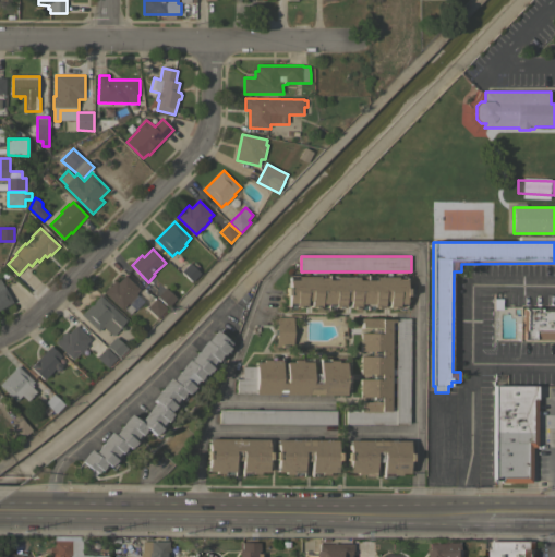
[(182,271),(190,263),(193,265),(196,263),(200,266),(196,269),(202,274),(193,282),(182,271)]
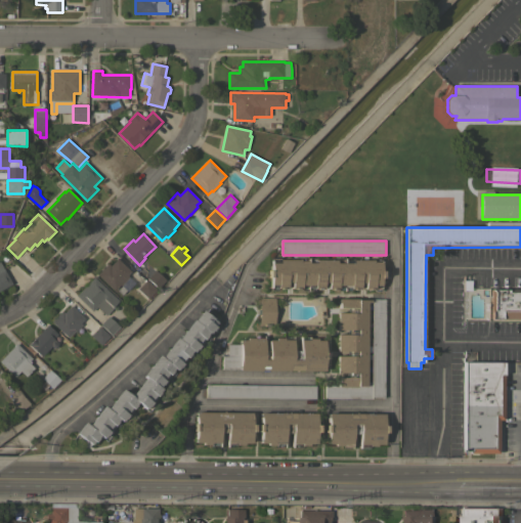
[(98,274),(109,264),(112,266),(119,259),(132,272),(128,275),(130,277),(122,286),(122,285),(116,292),(98,274)]
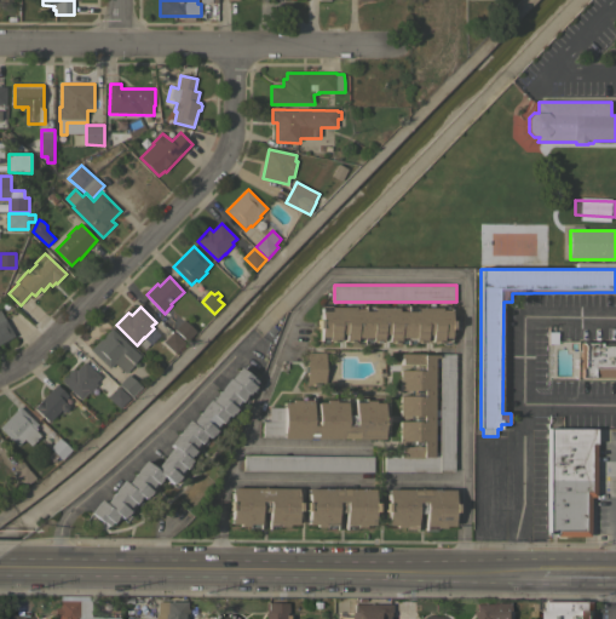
[(356,308),(356,307),(375,307),(375,308),(399,308),(399,307),(419,307),(419,308),(442,309),(442,307),(453,307),(453,321),(455,321),(455,330),(453,330),(453,344),(432,343),(432,334),(429,334),(429,343),(416,343),(416,345),(389,345),(389,336),(385,336),(385,347),(360,347),(360,343),(346,343),(346,334),(341,334),(341,347),(330,347),(330,345),(322,345),(322,328),(320,328),(320,320),(322,320),(322,311),(332,311),(332,308),(356,308)]
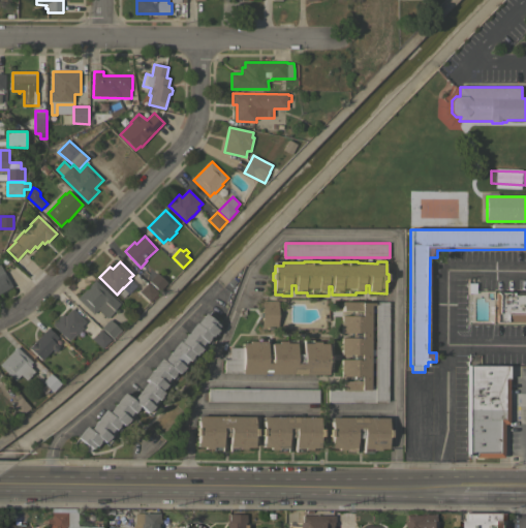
[(13,286),(0,293),(0,265),(1,265),(13,286)]
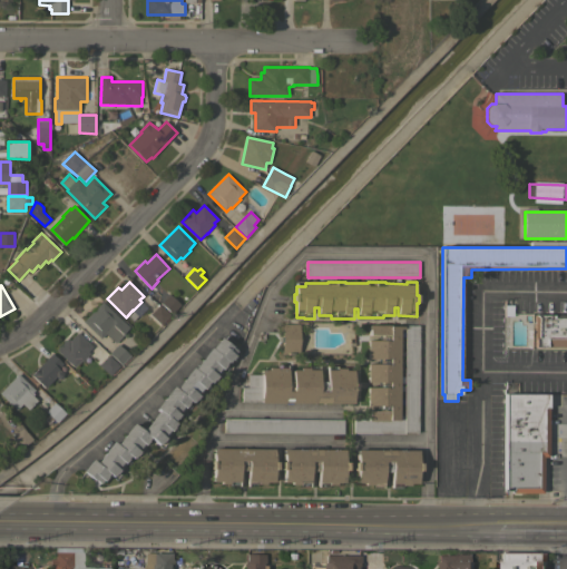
[(162,303),(169,294),(182,305),(173,314),(162,303)]
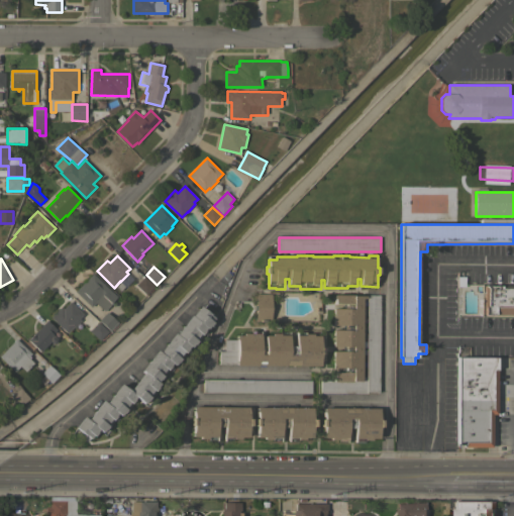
[(117,297),(111,304),(112,304),(105,311),(96,303),(92,307),(77,292),(94,275),(117,297)]
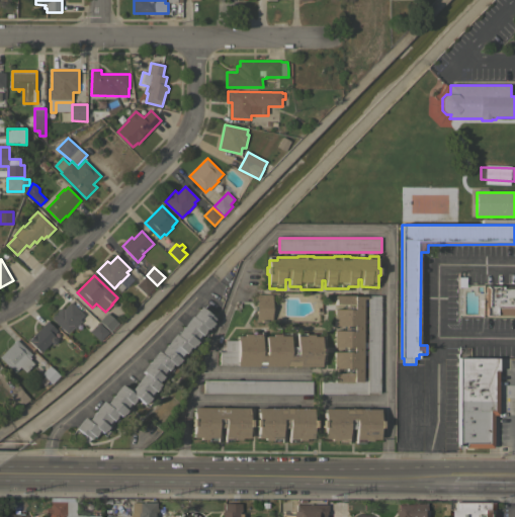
[(137,286),(145,277),(155,286),(154,288),(156,289),(151,294),(150,292),(147,296),(137,286)]
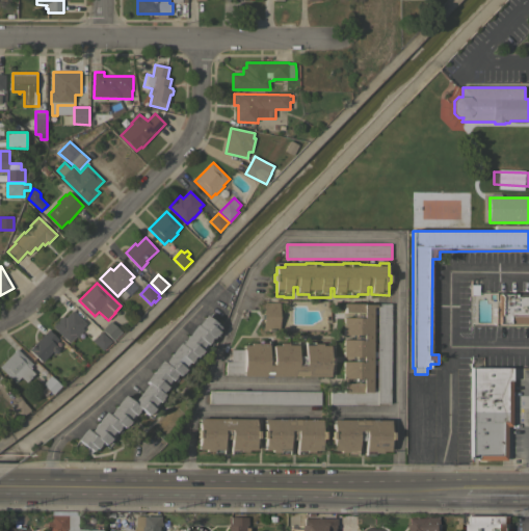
[(528,324),(500,324),(500,294),(518,294),(518,297),(528,297),(528,324)]
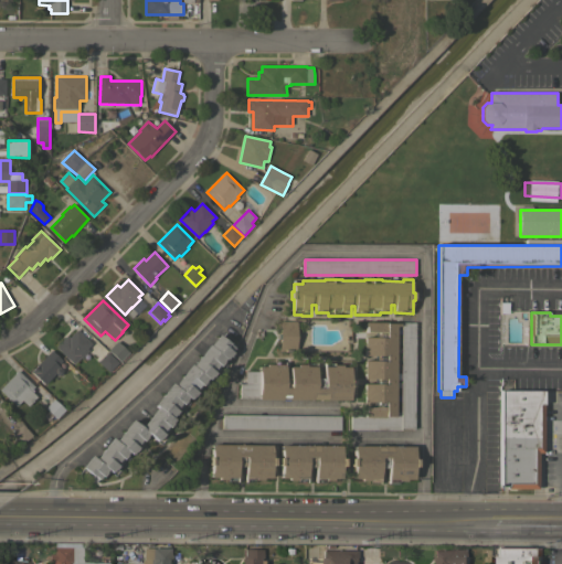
[(298,351),(282,351),(282,322),(297,321),(298,351)]
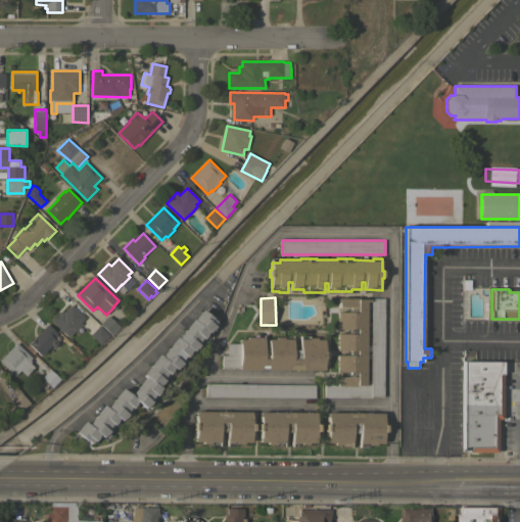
[(385,397),(372,397),(372,398),(326,397),(326,385),(338,385),(338,378),(348,378),(348,372),(338,372),(338,356),(349,356),(349,351),(338,350),(338,334),(349,334),(349,330),(338,330),(338,313),(348,313),(348,307),(337,307),(337,298),(368,298),(367,381),(373,381),(373,299),(385,299),(385,397)]
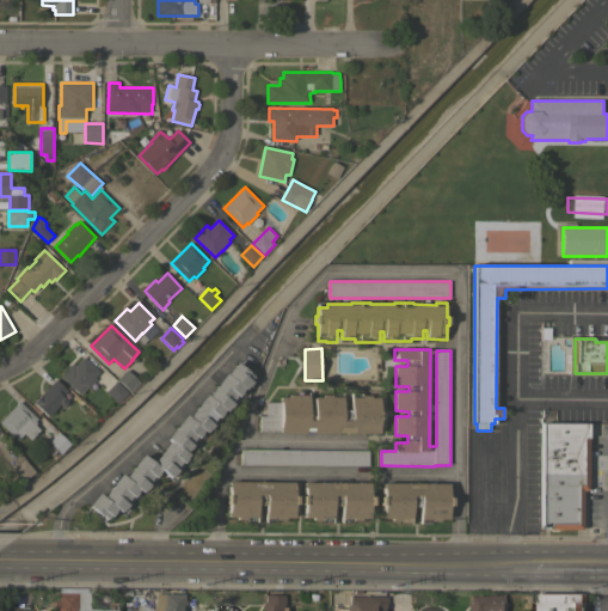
[(61,376),(73,362),(77,366),(84,358),(100,373),(96,378),(97,379),(88,389),(88,388),(81,395),(61,376)]
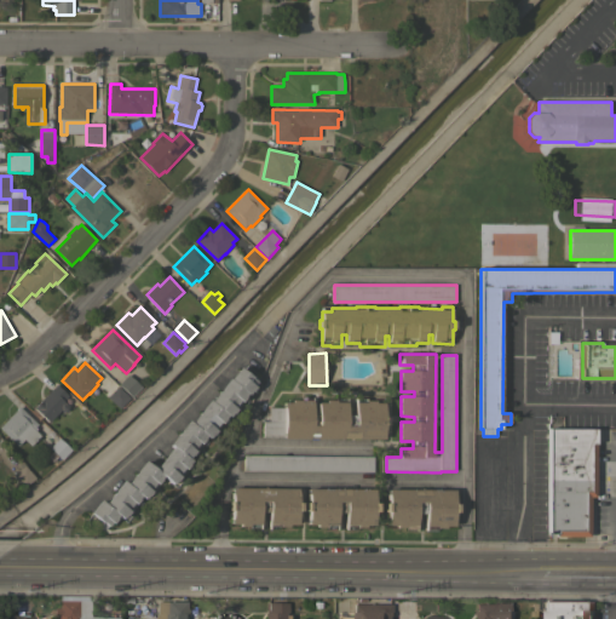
[(99,500),(104,504),(122,481),(126,485),(144,460),(155,469),(172,447),(170,445),(188,420),(190,423),(208,400),(211,402),(229,378),(230,379),(239,367),(253,378),(254,376),(260,379),(248,395),(242,402),(240,400),(234,407),(236,410),(232,414),(231,414),(229,417),(226,416),(224,418),(225,419),(222,424),(219,422),(214,429),(217,431),(213,436),(212,435),(209,439),(206,436),(203,439),(205,440),(201,445),(199,442),(193,450),(195,452),(191,456),(189,459),(191,460),(189,464),(189,465),(186,469),(184,468),(178,475),(180,477),(177,481),(176,481),(173,485),(162,476),(160,480),(161,480),(157,485),(155,482),(150,489),(153,492),(149,497),(148,496),(145,499),(140,496),(138,499),(139,500),(136,504),(133,503),(128,510),(130,511),(127,516),(126,515),(124,519),(119,515),(116,519),(116,520),(113,523),(111,523),(109,527),(108,526),(105,529),(102,526),(104,523),(90,514),(99,500)]
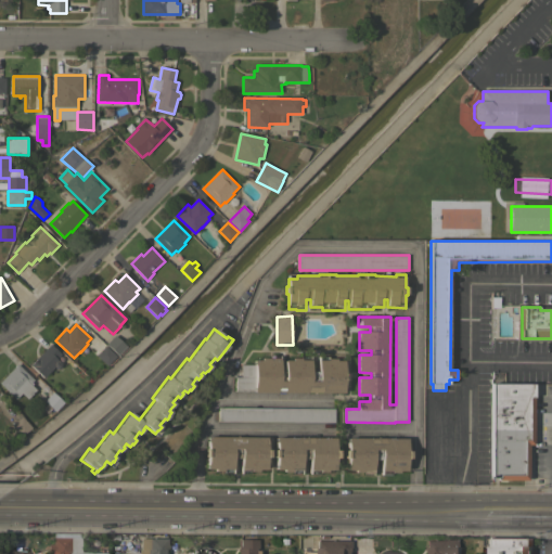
[(127,346),(125,348),(127,349),(119,357),(117,356),(118,356),(106,345),(115,335),(127,346)]
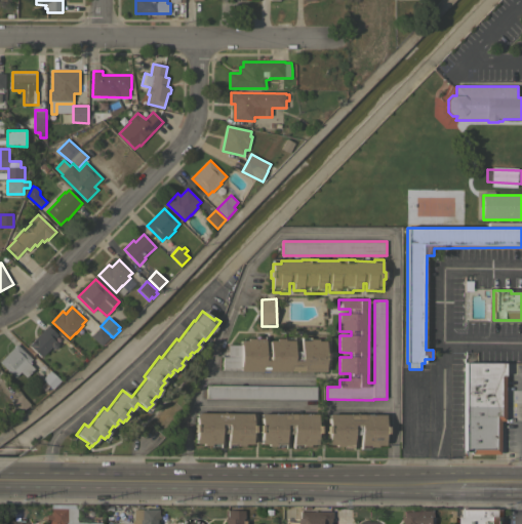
[(49,326),(58,335),(54,339),(59,345),(58,346),(59,347),(56,349),(55,348),(55,349),(53,347),(42,358),(30,346),(49,326)]
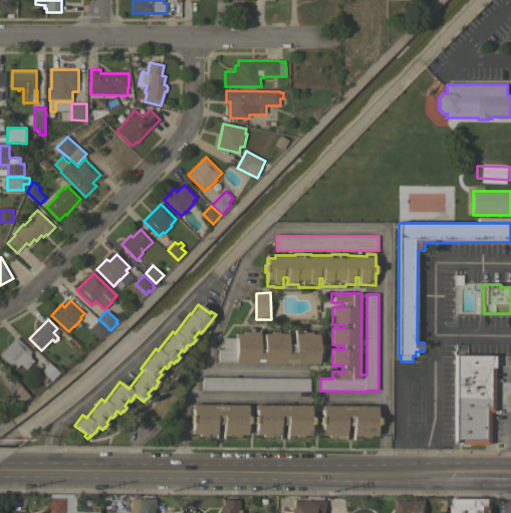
[(99,339),(89,329),(98,320),(108,330),(99,339)]
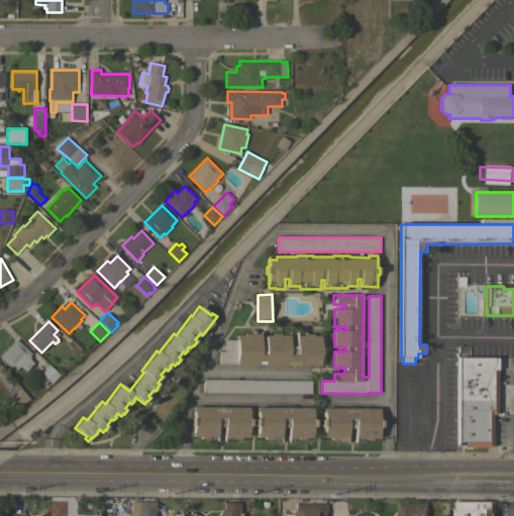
[(237,366),(237,365),(220,365),(220,351),(225,351),(225,340),(237,340),(237,335),(248,335),(248,331),(263,331),(262,346),(267,346),(267,335),(274,335),(274,334),(282,334),(282,332),(291,332),(291,346),(298,346),(298,331),(307,331),(307,334),(322,334),(322,367),(237,366)]
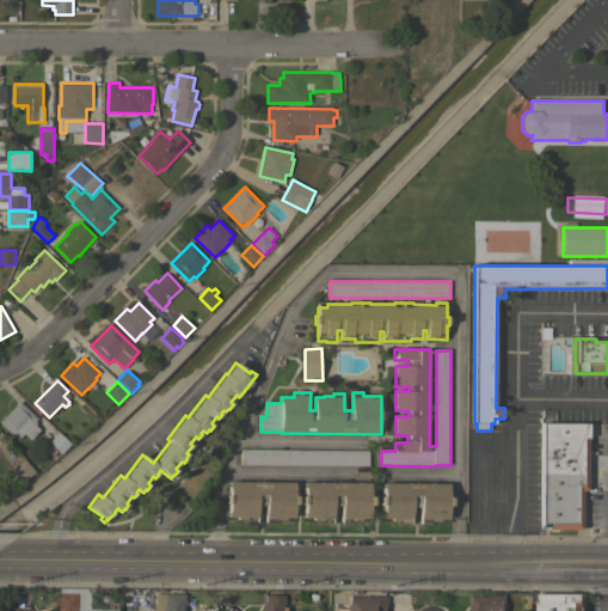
[(0,422),(20,402),(38,419),(36,422),(37,423),(36,426),(41,431),(31,440),(24,434),(18,440),(0,422)]
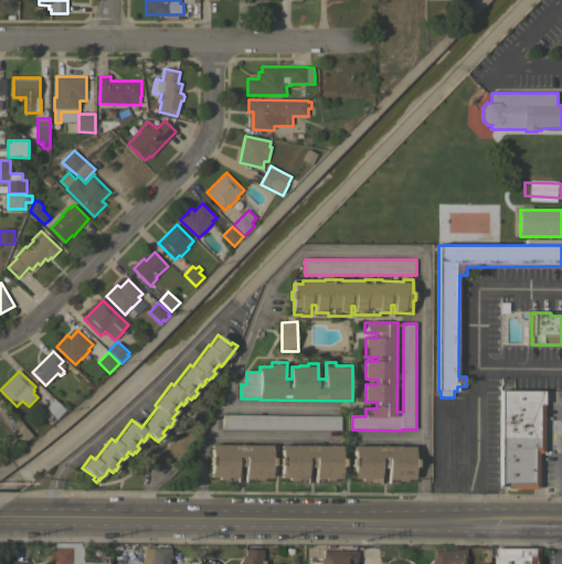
[(501,391),(544,391),(544,454),(539,454),(539,489),(509,489),(509,487),(501,487),(501,391)]
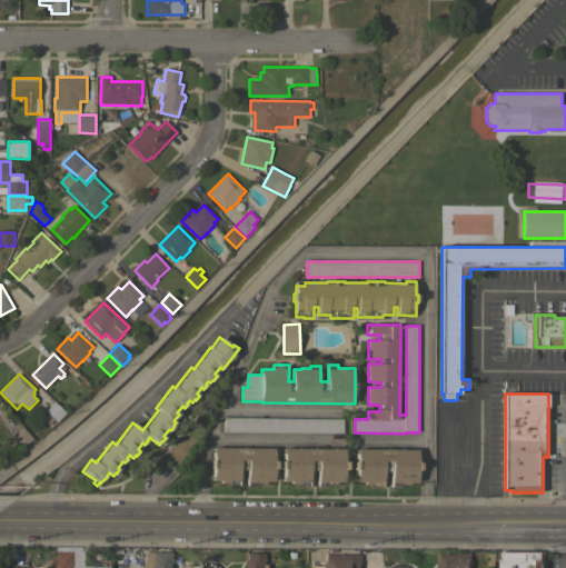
[(66,412),(57,422),(56,421),(52,426),(46,419),(50,415),(46,411),(55,401),(66,412)]
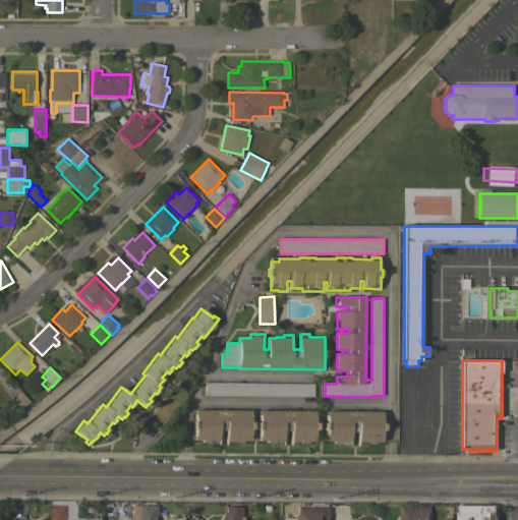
[(206,396),(206,383),(315,384),(315,397),(206,396)]
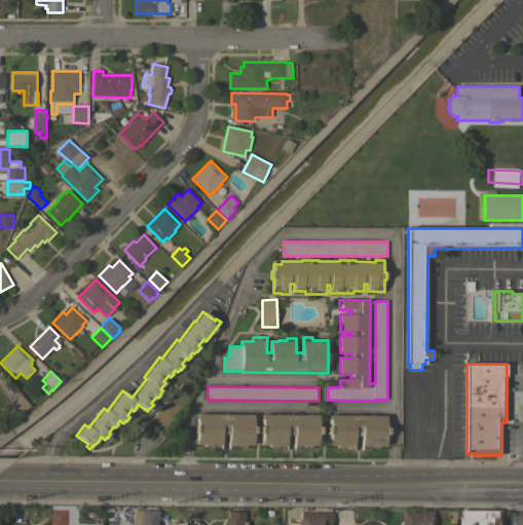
[(31,406),(21,414),(11,403),(22,395),(31,406)]
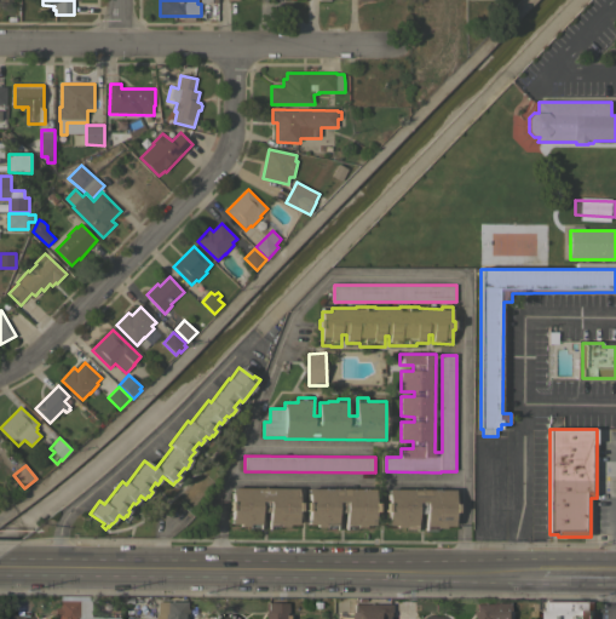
[(299,489),(299,503),(301,503),(301,511),(299,511),(299,528),(270,528),(270,513),(263,513),(263,527),(234,527),(234,510),(230,510),(231,502),(234,502),(234,488),(299,489)]
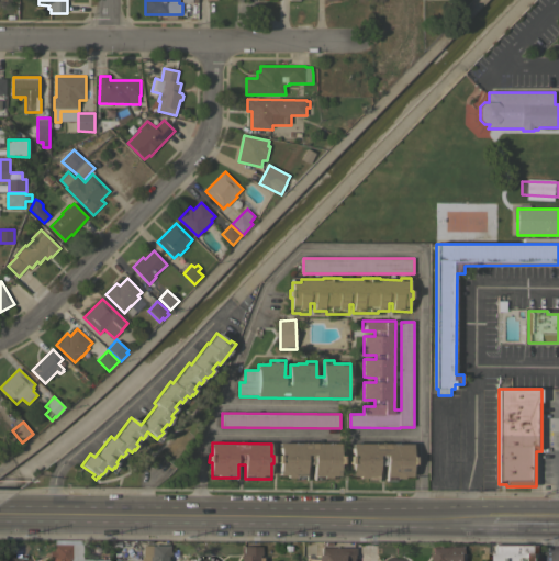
[(342,444),(342,456),(344,456),(344,464),(343,464),(342,480),(315,480),(315,464),(308,464),(308,481),(281,480),(281,463),(279,463),(279,456),(281,456),(281,442),(342,444)]
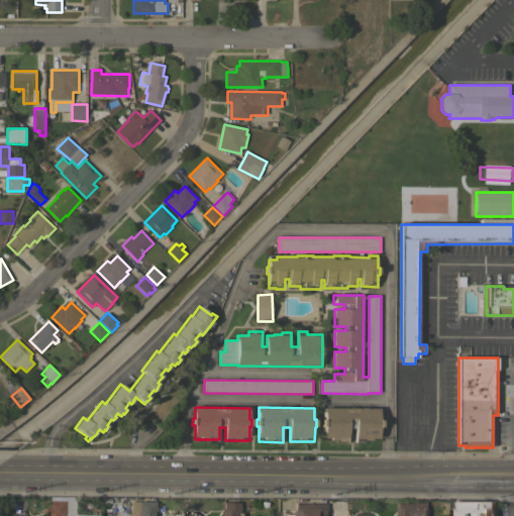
[(345,408),(345,407),(360,407),(360,409),(381,409),(381,420),(383,421),(383,427),(380,427),(380,439),(357,438),(357,427),(349,427),(349,440),(325,439),(325,427),(323,427),(323,420),(325,420),(325,408),(345,408)]
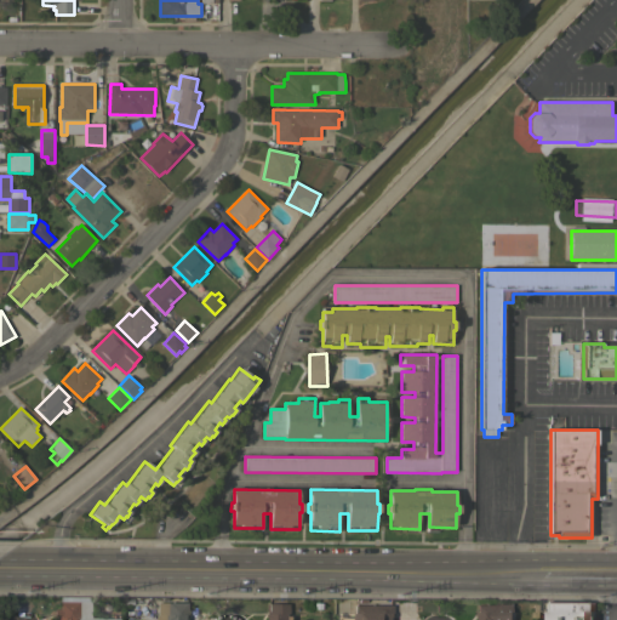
[(62,619),(62,615),(61,615),(61,609),(62,609),(62,602),(93,602),(93,618),(124,619),(62,619)]
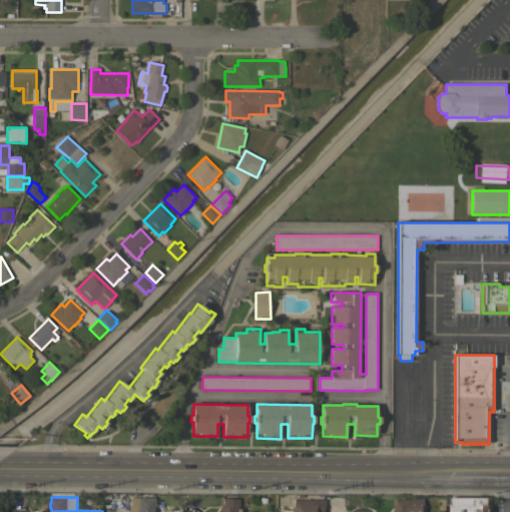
[(156,504),(158,504),(158,509),(157,509),(156,511),(132,511),(132,499),(140,499),(140,498),(157,498),(156,504)]
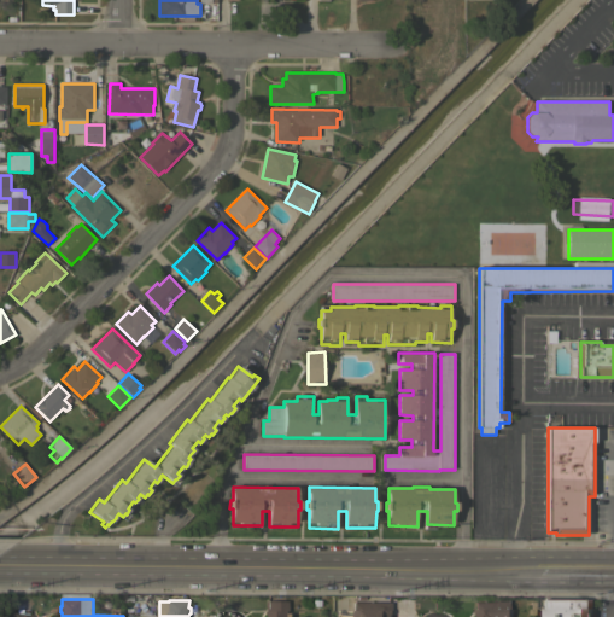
[(543,616),(544,600),(591,600),(590,616),(543,616)]
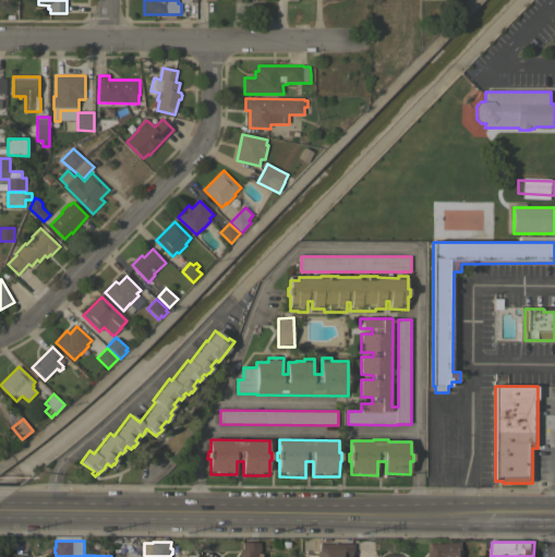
[(244,556),(244,555),(242,555),(242,549),(243,549),(243,543),(262,543),(262,554),(266,554),(266,556),(244,556)]
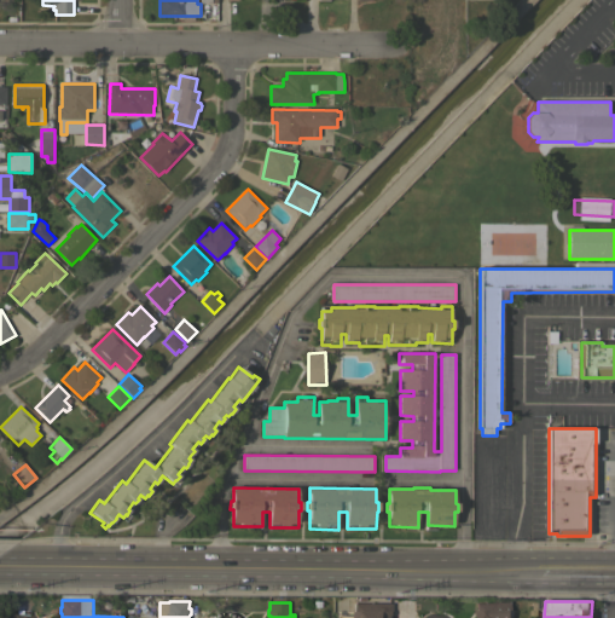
[(479,617),(477,617),(477,611),(479,611),(477,604),(498,604),(498,602),(511,602),(511,617),(479,617)]
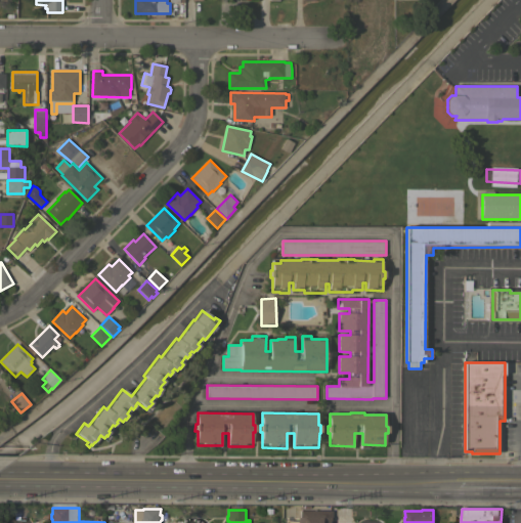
[(292,522),(301,522),(302,511),(334,511),(334,517),(335,517),(335,522),(333,522),(292,522)]
